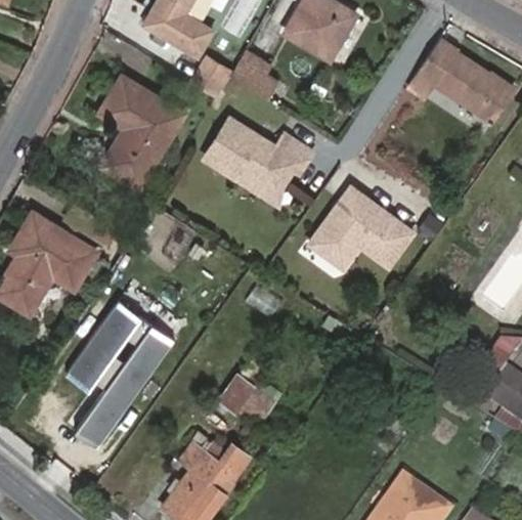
[(159,0),(154,9),(178,25),(170,37),(200,54),(214,30),(200,22),(186,14),(194,0),(159,0)]
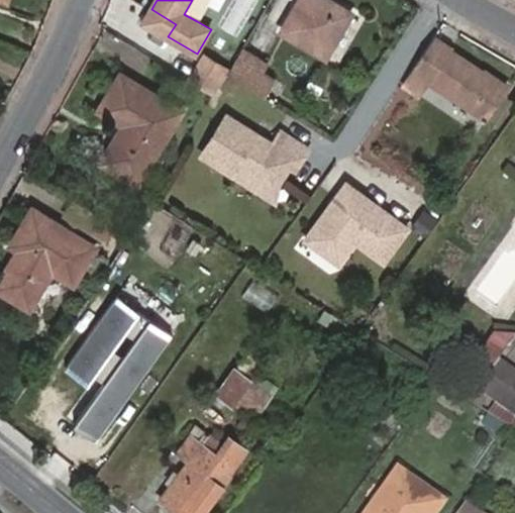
[(192,0),(184,14),(197,21),(208,0),(192,0)]
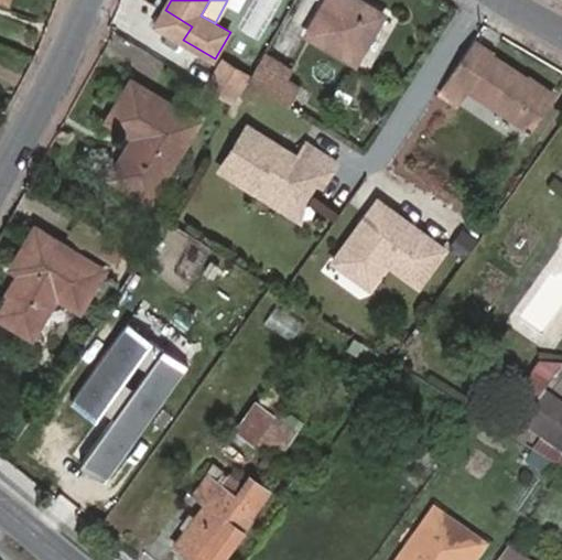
[(357,66),(386,18),(357,0),(332,0),(311,36),(357,66)]
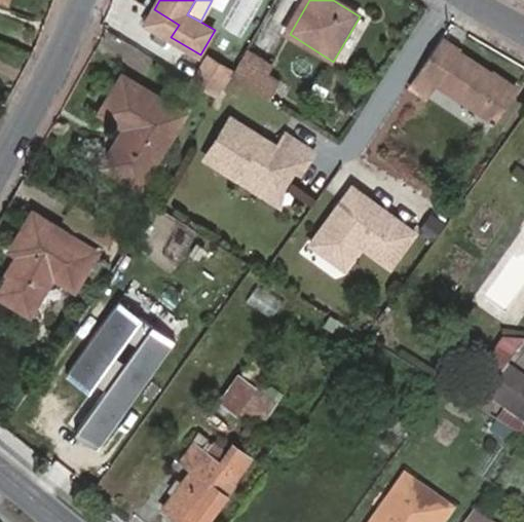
[(179,25),(154,9),(146,23),(171,37),(179,25)]
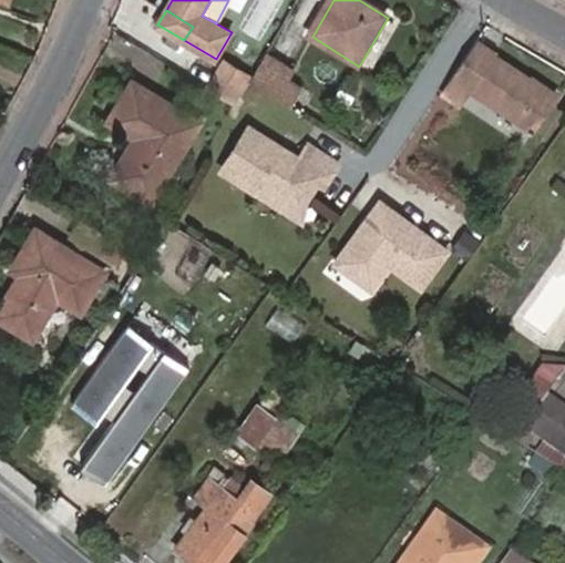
[(493,58),(475,47),(469,57),(486,69),(493,58)]
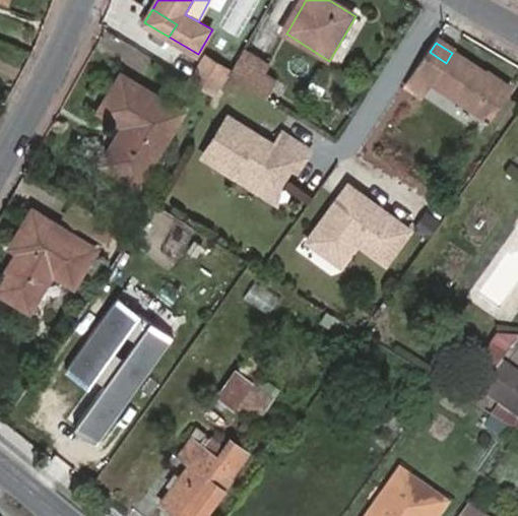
[(273,67),(246,50),(236,67),(231,77),(268,100),(278,81),(268,74),(273,67)]
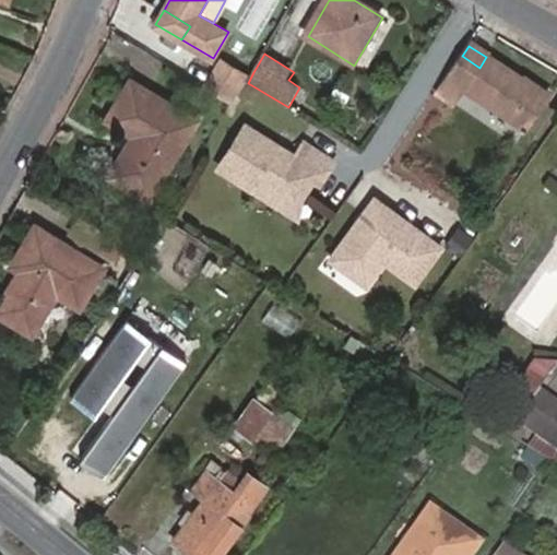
[(480,68),(462,56),(436,96),(453,108),(464,92),(525,132),(547,97),(486,57),(480,68)]
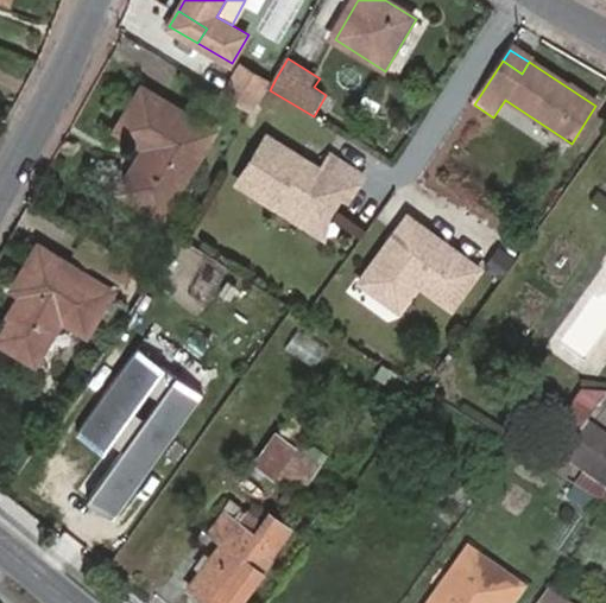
[(253,115),(273,83),(242,64),(222,96),(253,115)]
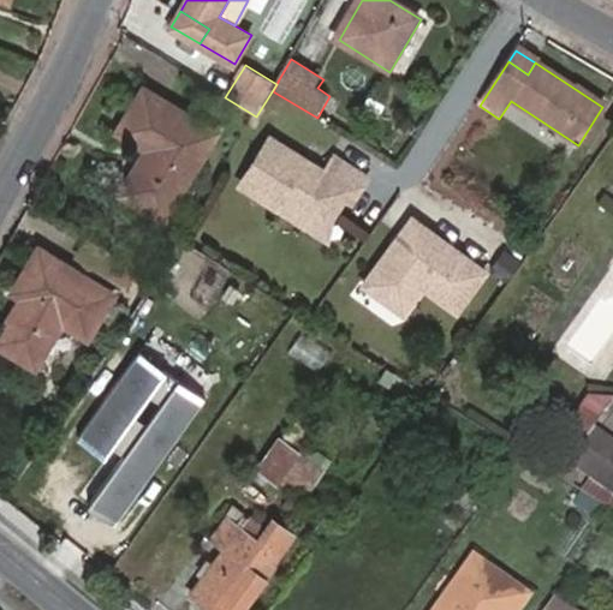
[(168,222),(220,135),(146,89),(120,132),(148,150),(123,195),(168,222)]
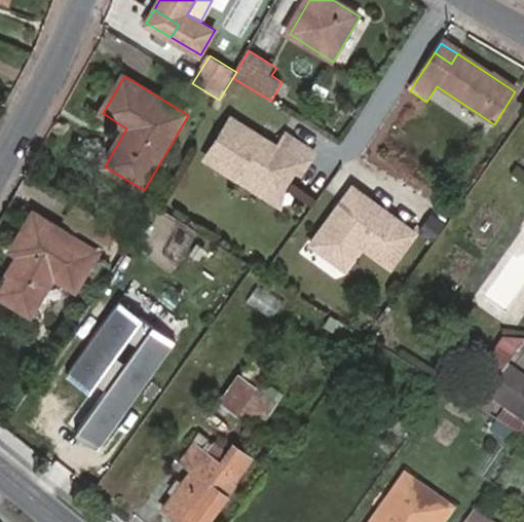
[(232,116),(209,153),(241,174),(246,168),(268,183),(285,179),(299,158),(306,162),(313,149),(285,133),(276,144),(232,116)]
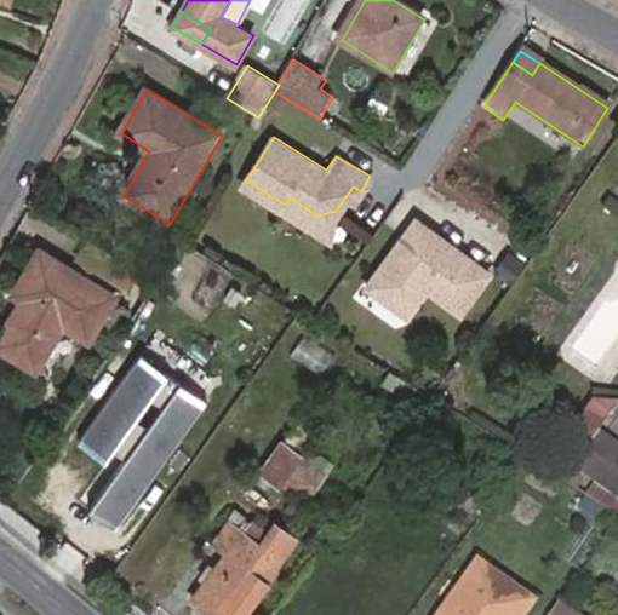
[(290,197),(285,205),(324,230),(336,211),(316,216),(290,197)]
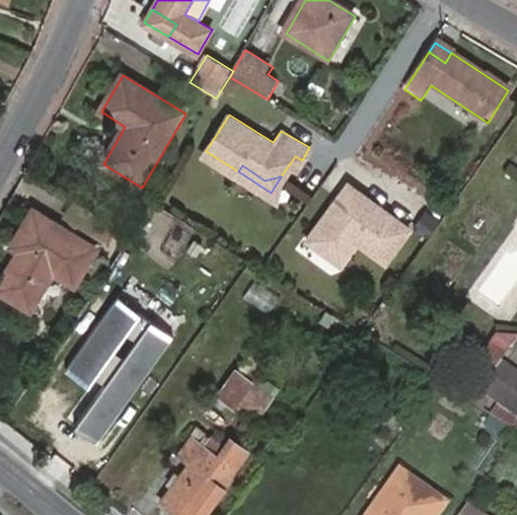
[(334,210),(309,242),(335,261),(351,237),(388,264),(412,230),(354,189),(338,213),(334,210)]
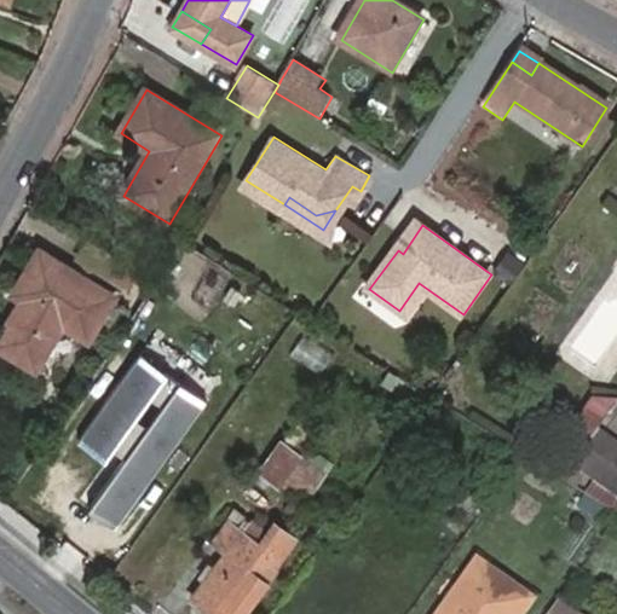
[(137,267),(93,241),(82,259),(126,285),(137,267)]
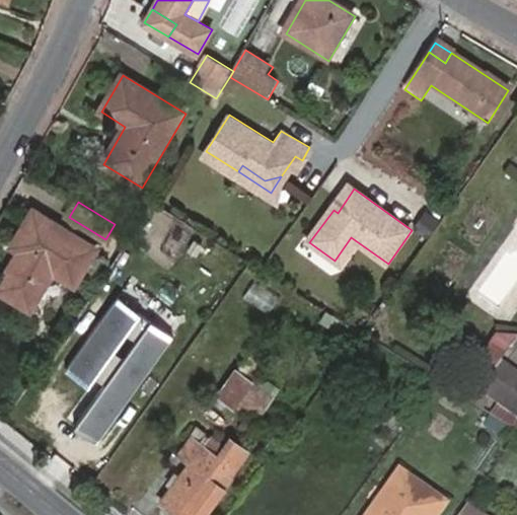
[(76,287),(99,249),(34,210),(12,248),(19,252),(0,286),(0,291),(31,312),(55,275),(76,287)]
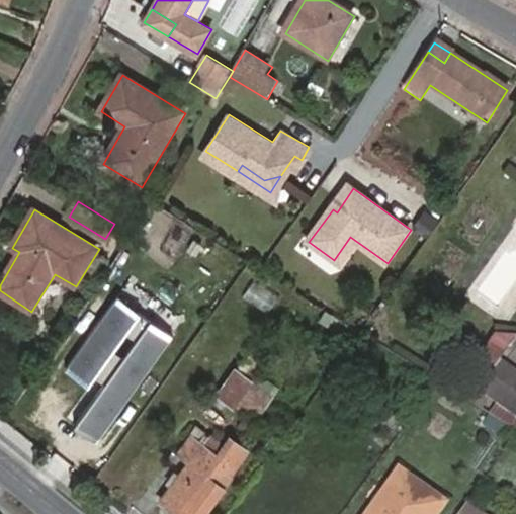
[(271,315),(281,297),(255,282),(246,300),(271,315)]
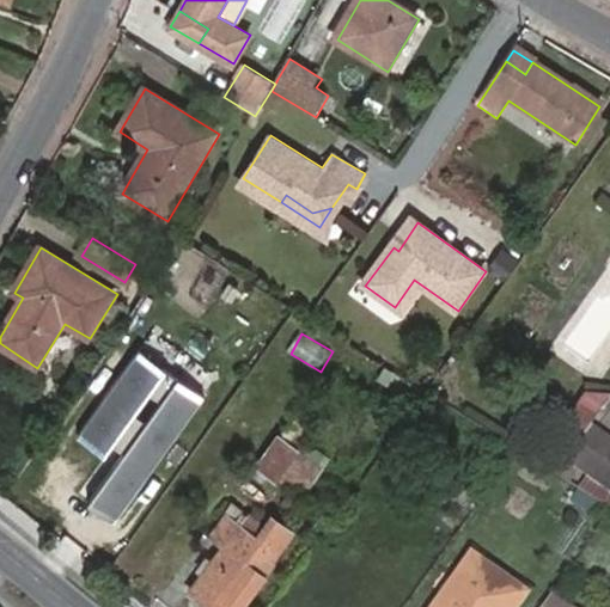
[(140,349),(81,431),(107,451),(114,440),(128,449),(92,500),(116,517),(205,396),(140,349)]
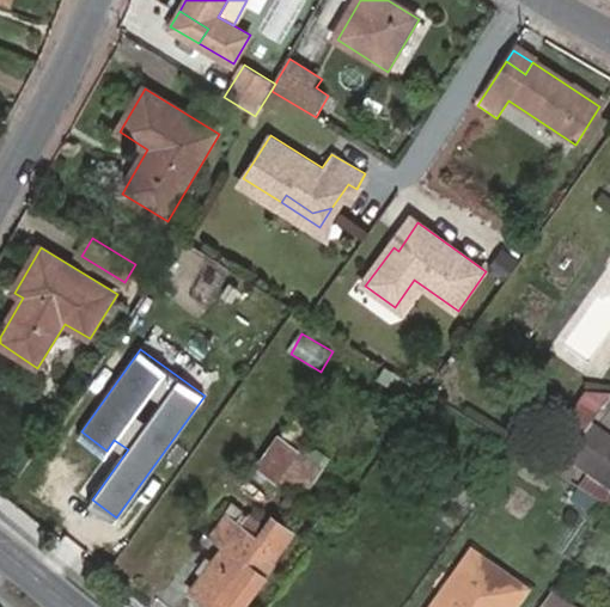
[(304,443),(287,430),(261,468),(285,485),(290,478),(309,492),(329,464),(304,443)]
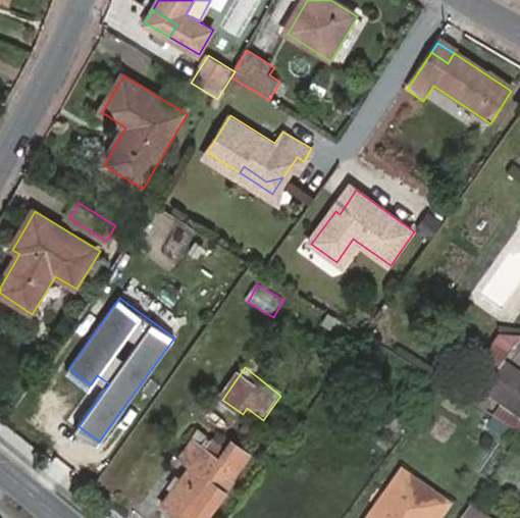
[(481,399),(519,426),(519,384),(501,371),(481,399)]
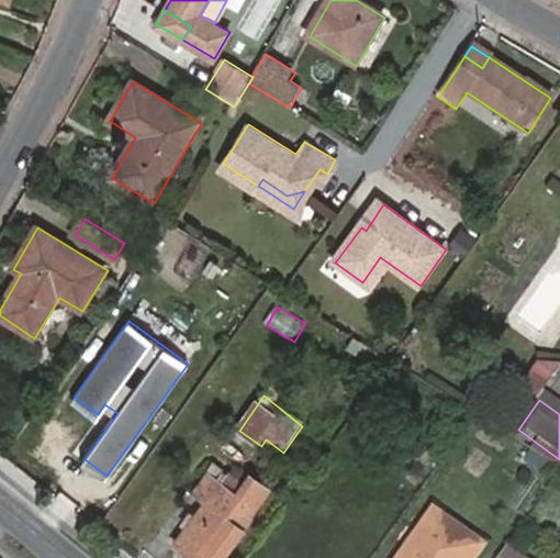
[(242,484),(231,476),(227,480),(221,475),(223,471),(215,465),(196,493),(206,501),(177,545),(192,557),(222,557),(269,491),(248,476),(242,484)]
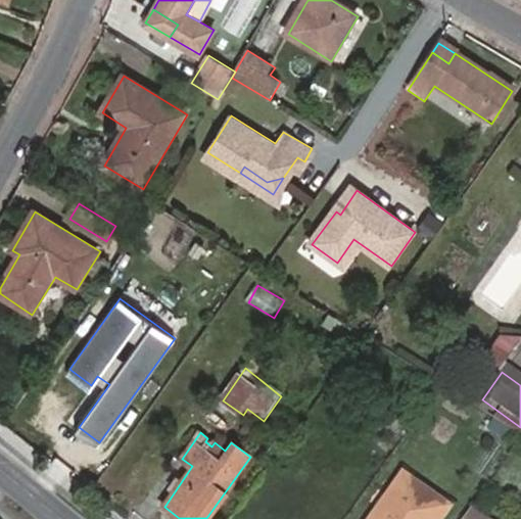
[(444,518),(451,511),(406,479),(377,518),(444,518)]
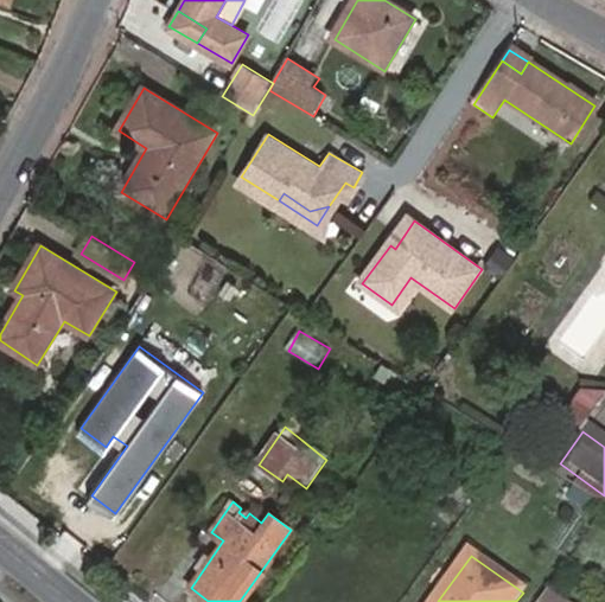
[(566,601),(549,591),(542,601),(566,601)]
